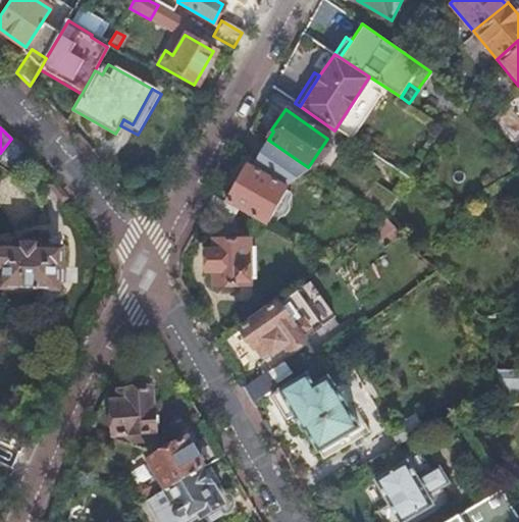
[(11,139),(0,153),(0,167),(7,173),(23,151),(11,138),(11,139)]
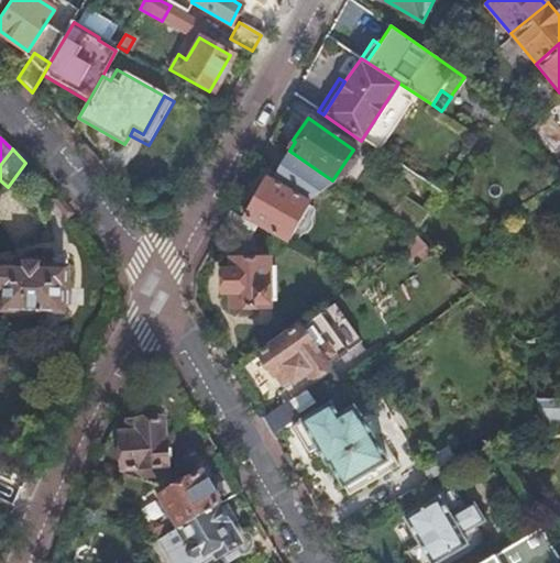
[(322,174),(289,151),(277,172),(311,192),(322,174)]
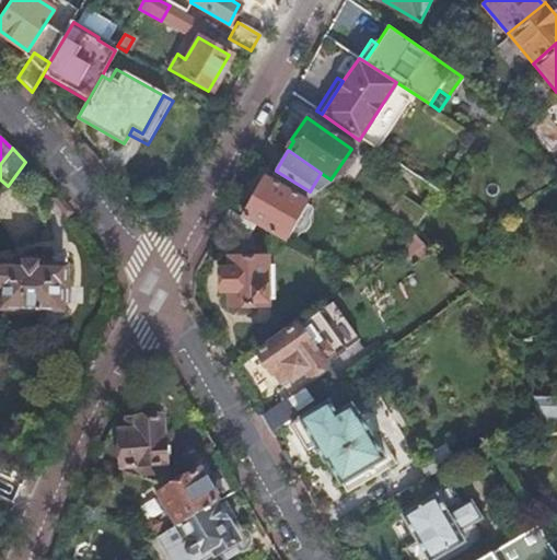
[(253,223),(281,240),(305,198),(265,173),(241,216),(253,223)]
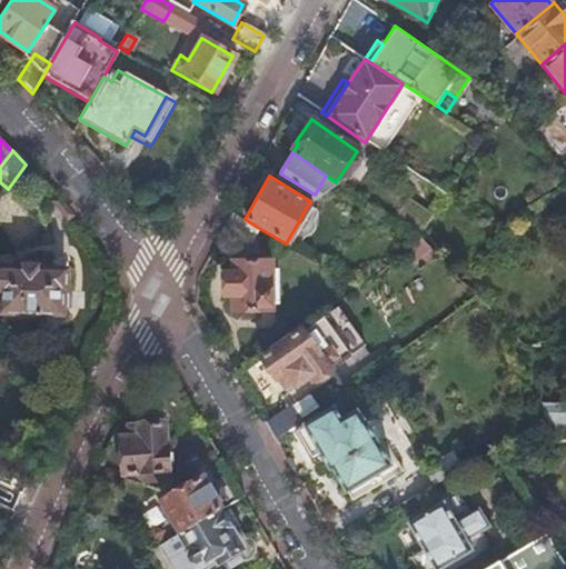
[(391,213),(416,229),(427,212),(404,196),(391,213)]
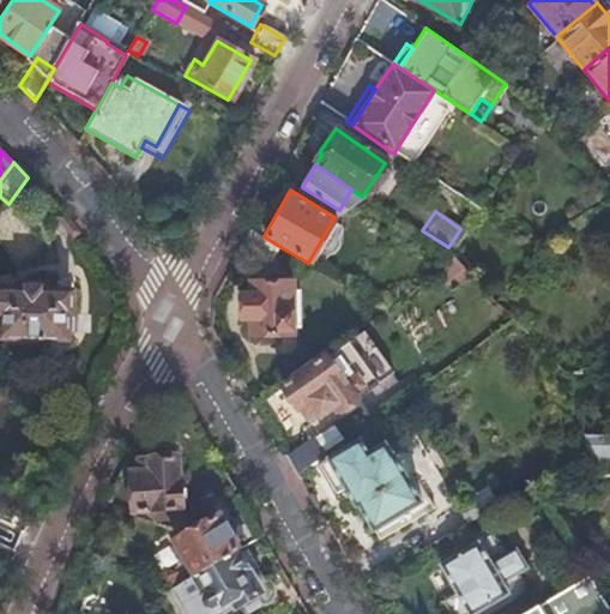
[(277,245),(264,236),(249,227),(237,248),(265,265),(277,245)]
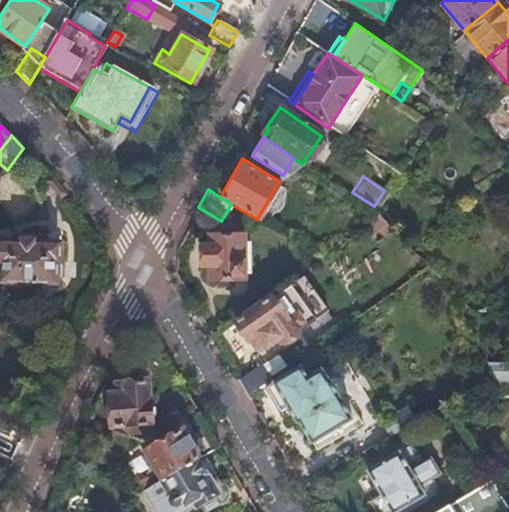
[(205,246),(198,246),(198,265),(206,265),(205,279),(240,279),(240,234),(205,235),(205,246)]
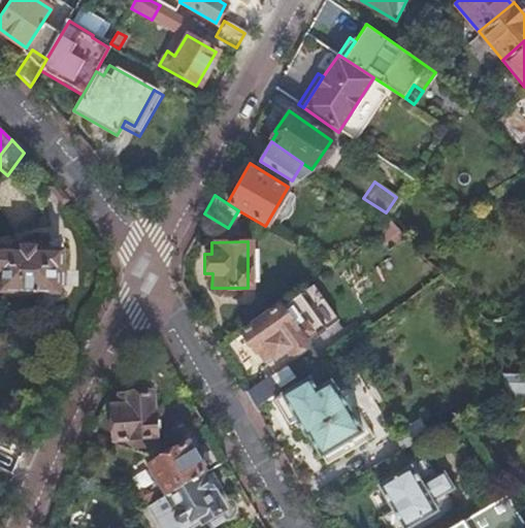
[(0,265),(0,284),(54,288),(58,256),(33,254),(34,246),(20,245),(19,252),(0,249),(0,265)]
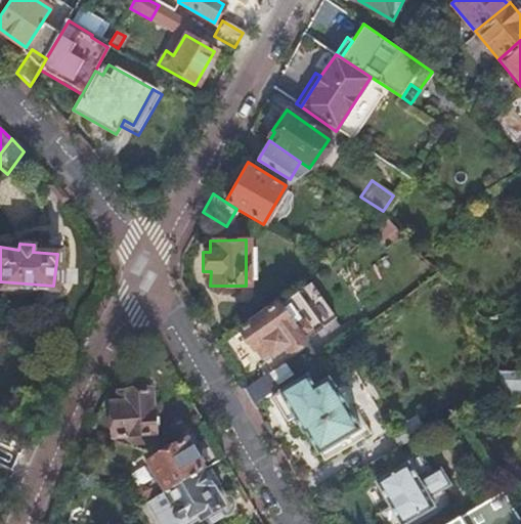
[(277,304),(240,331),(253,349),(263,343),(273,358),(288,348),(292,354),(306,344),(303,341),(322,328),(298,293),(278,306),(277,304)]
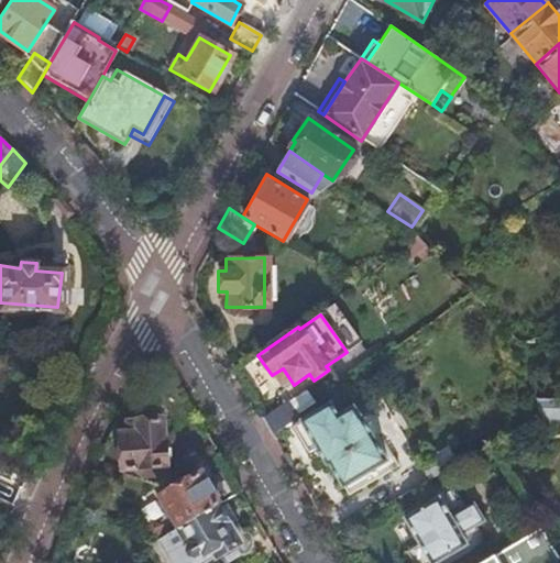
[(559,400),(533,399),(534,417),(526,421),(559,422),(559,400)]
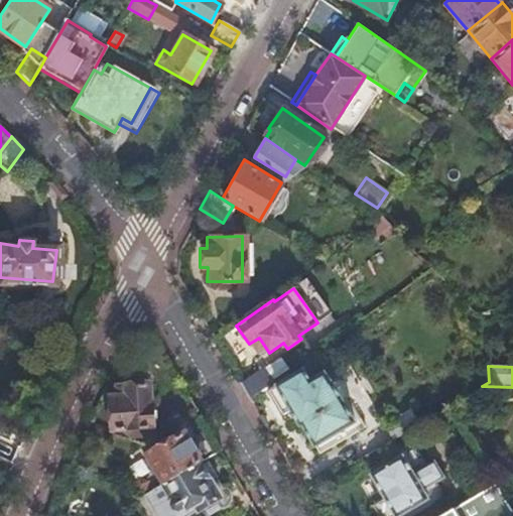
[(260,369),(239,384),(248,399),(270,383),(260,369)]
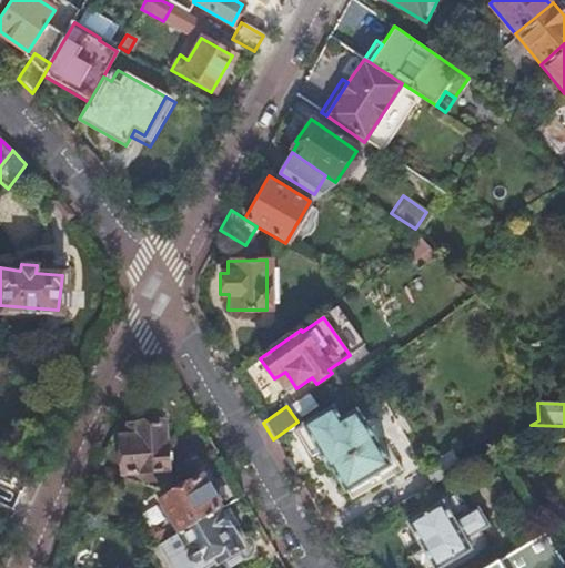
[(332,407),(298,428),(313,454),(319,450),(331,470),(334,468),(347,492),(372,477),(376,485),(394,474),(354,411),(340,419),(332,407)]
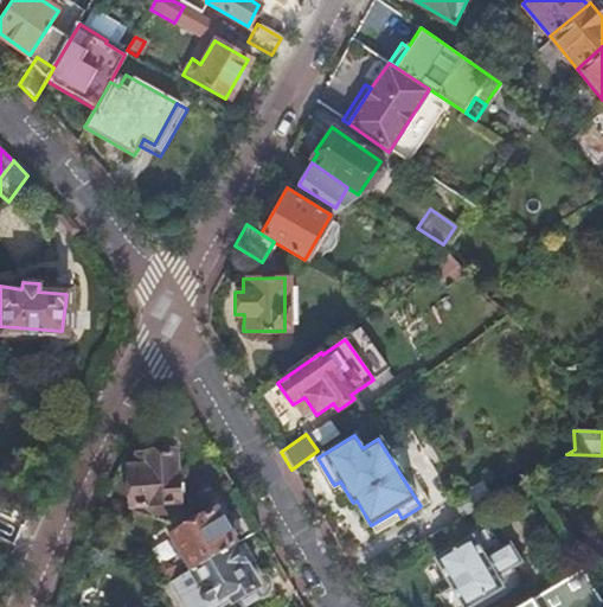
[(139,467),(128,468),(130,506),(183,504),(180,477),(175,477),(173,454),(138,458),(139,467)]
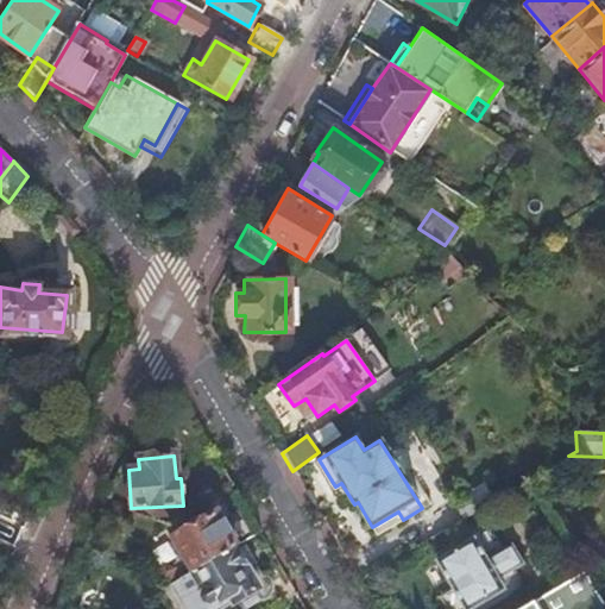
[(193,484),(203,502),(231,487),(220,468),(193,484)]
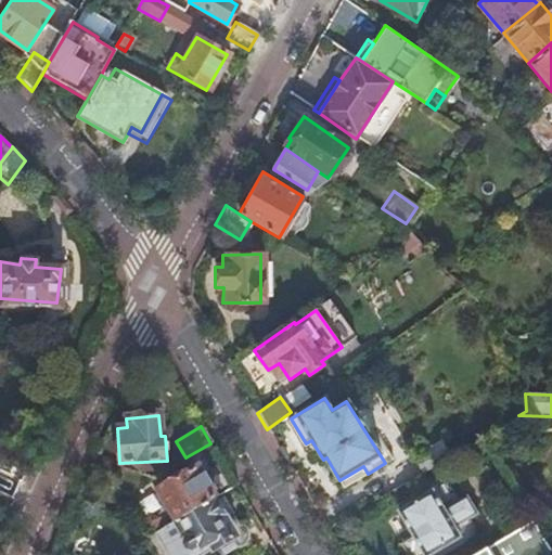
[(175,519),(217,495),(199,465),(156,490),(164,501),(157,504),(163,514),(169,510),(175,519)]
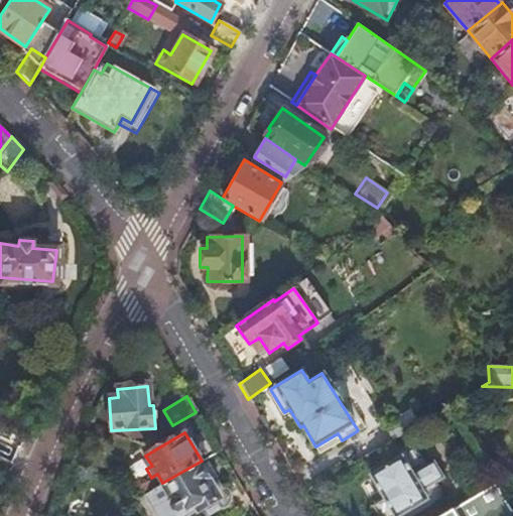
[(409,475),(422,467),(410,446),(397,454),(399,457),(409,475)]
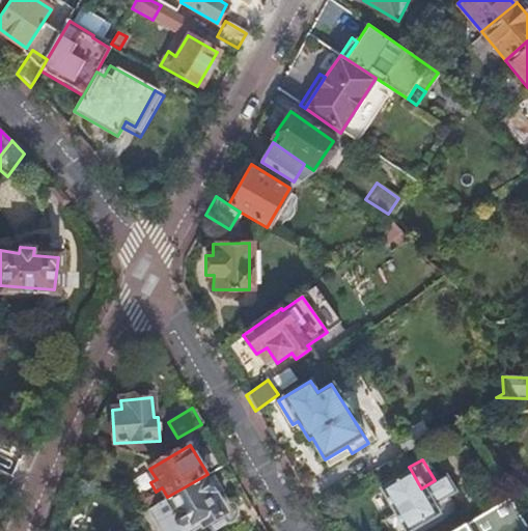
[(433,506),(445,498),(454,494),(443,475),(435,480),(421,488),(411,470),(379,490),(392,514),(379,523),(384,530),(411,530),(438,515),(433,506)]
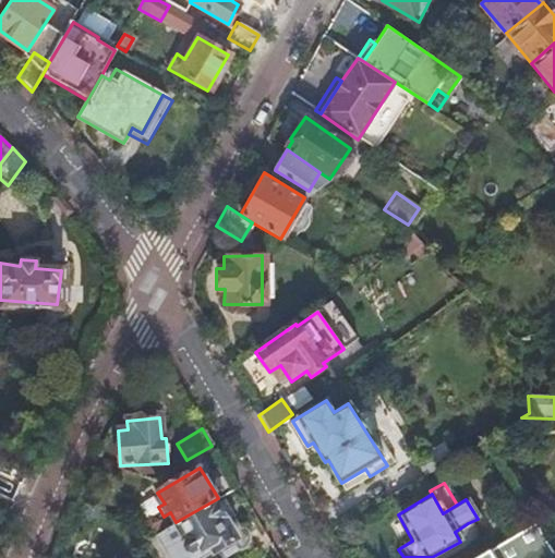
[(0,516),(7,519),(13,501),(0,495),(0,516)]
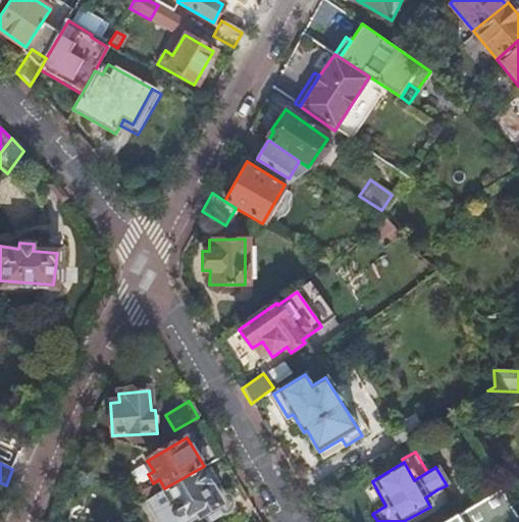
[(164,488),(147,499),(157,514),(165,509),(172,509),(177,518),(197,506),(202,515),(208,511),(212,519),(228,509),(204,466),(164,488)]
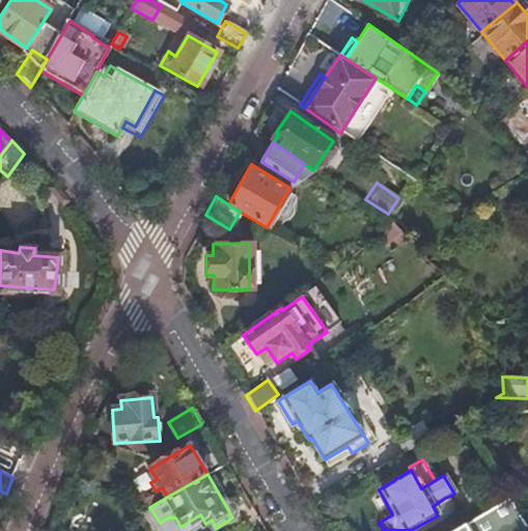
[(527,496),(513,494),(508,497),(527,530),(527,529),(527,496)]
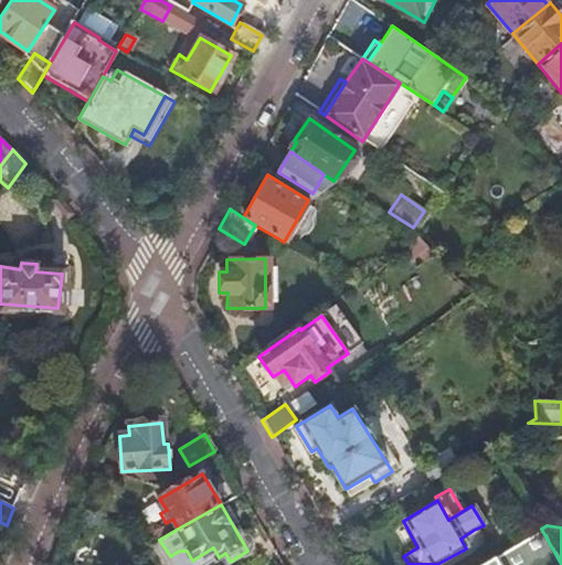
[(538,530),(479,564),(559,564),(561,564),(541,529),(538,530)]
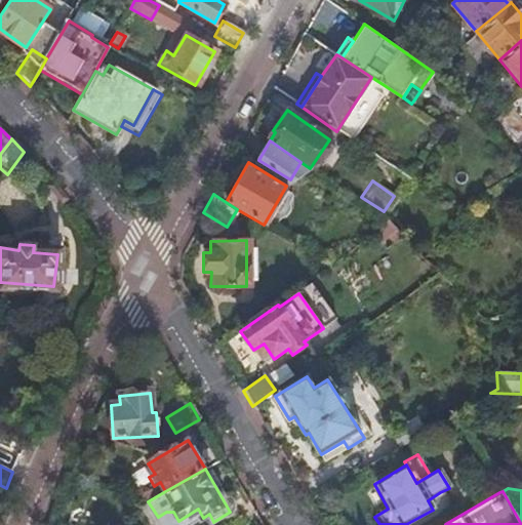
[(449,507),(440,492),(428,500),(433,510),(436,515),(449,507)]
